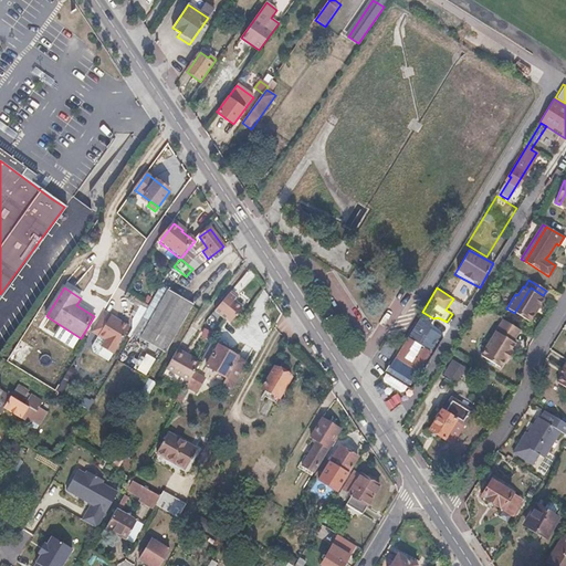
[(543,295),(531,287),(514,313),(528,322),(535,312),(533,311),(535,306),(537,307),(543,299),(542,297),(543,295)]
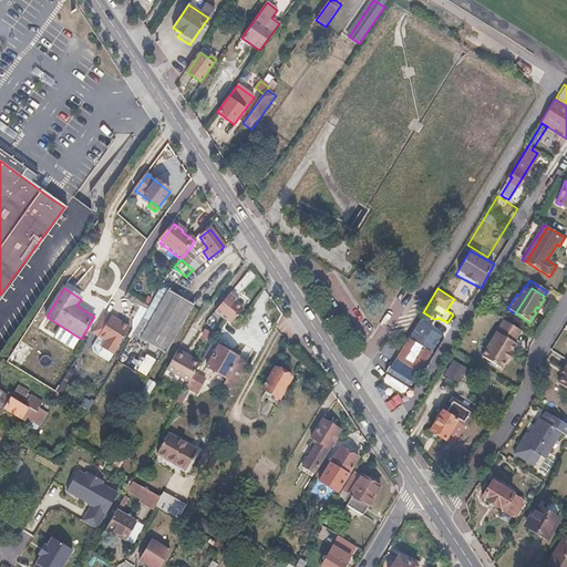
[(194,307),(169,292),(142,341),(166,356),(194,307)]
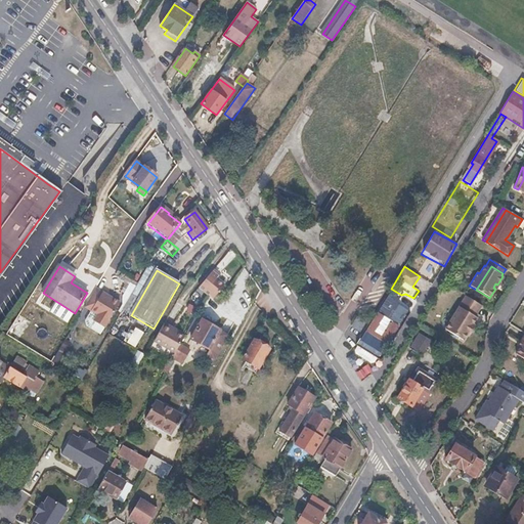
[(213,270),(199,287),(207,294),(212,299),(223,287),(215,278),(218,275),(213,270)]
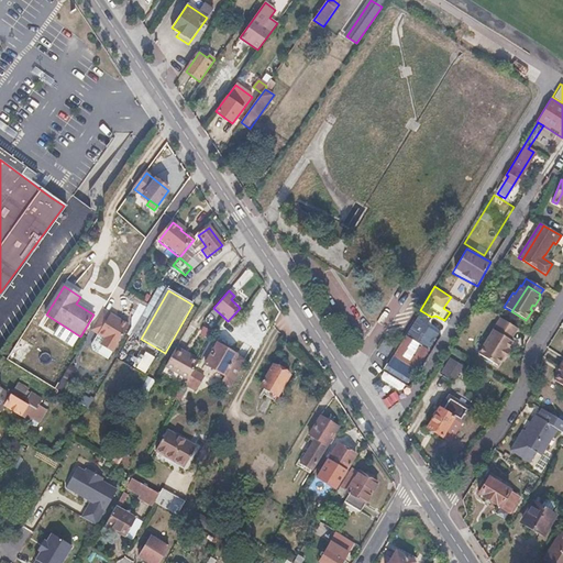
[(110,317),(102,312),(91,330),(99,334),(106,339),(101,345),(113,352),(130,326),(111,315),(110,317)]
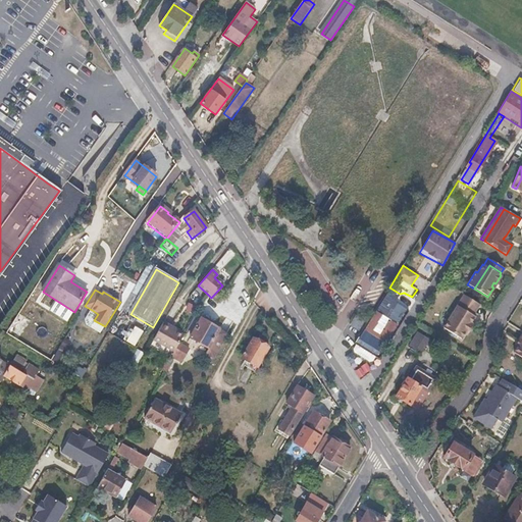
[(123,296),(129,300),(133,293),(126,290),(123,296)]
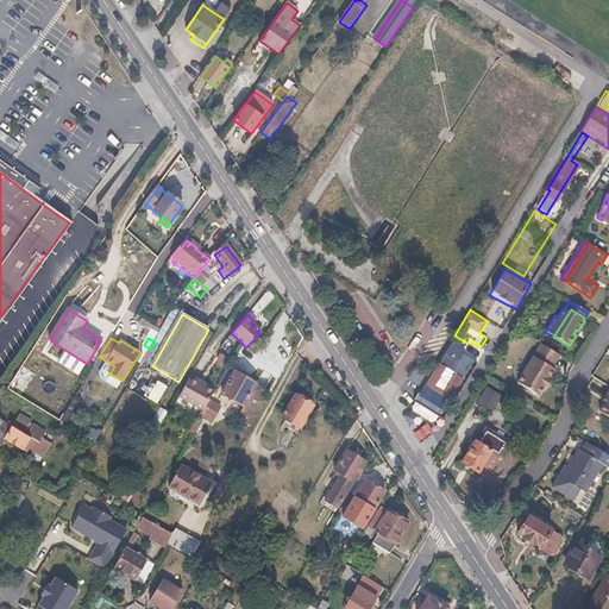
[(476,359),(453,344),(440,363),(464,378),(476,359)]
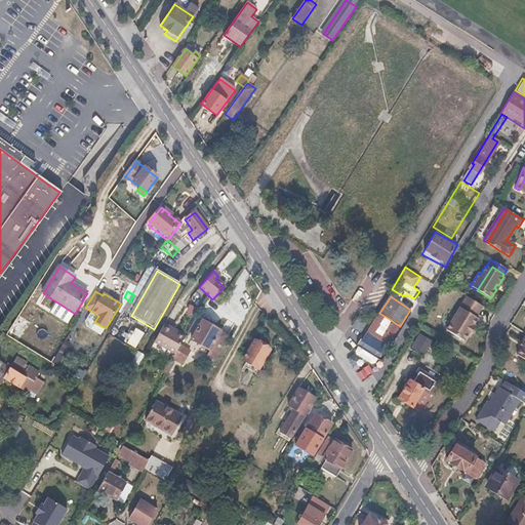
[(458,306),(443,329),(465,342),(479,319),(477,318),(483,308),(468,297),(461,308),(458,306)]
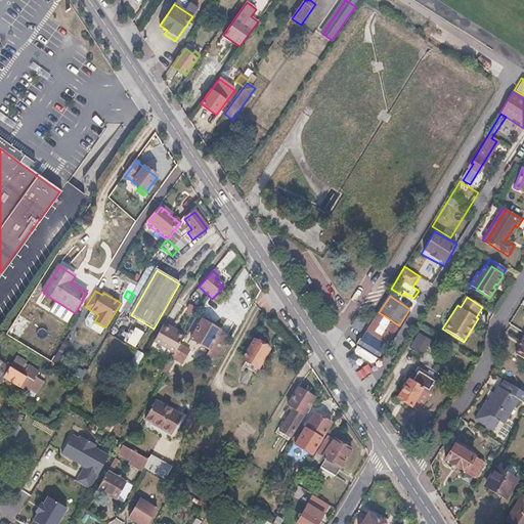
[(101,336),(105,328),(94,321),(98,315),(92,311),(86,321),(87,326),(101,336)]
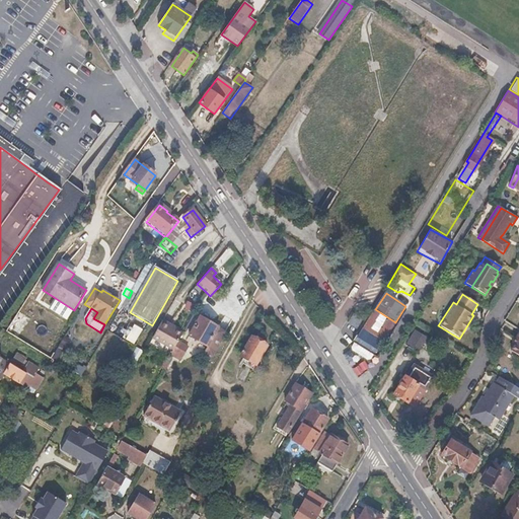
[(383,341),(395,322),(375,309),(363,328),(383,341)]
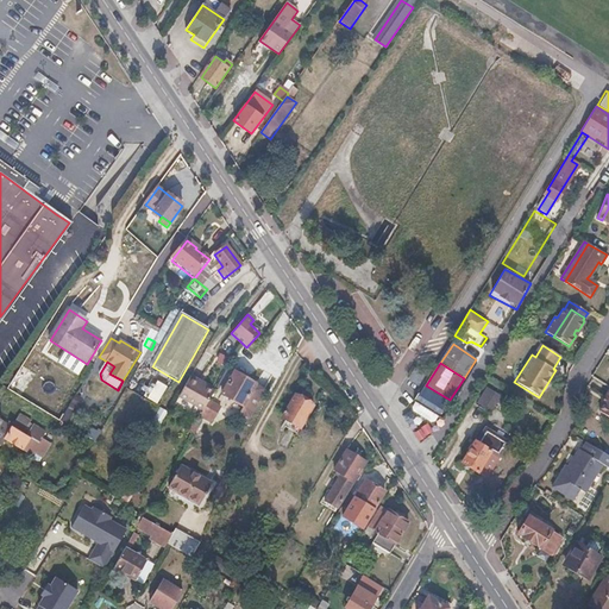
[(425,374),(415,366),(408,377),(419,384),(425,374)]
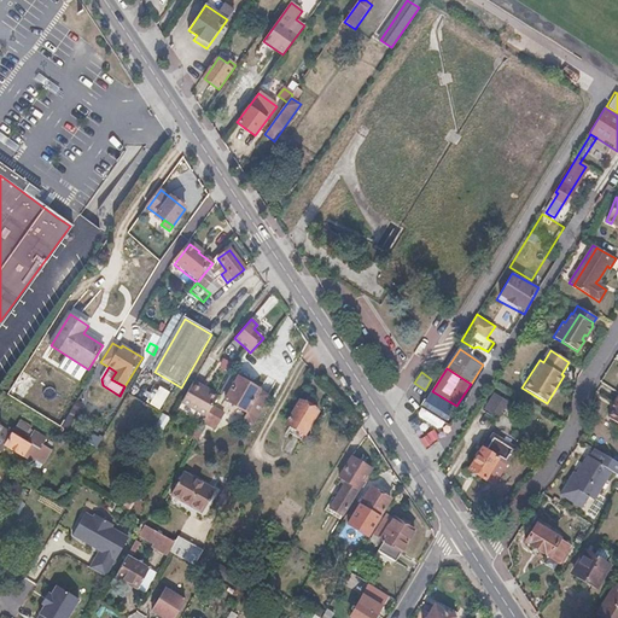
[(242,374),(239,378),(250,384),(252,380),(242,374)]
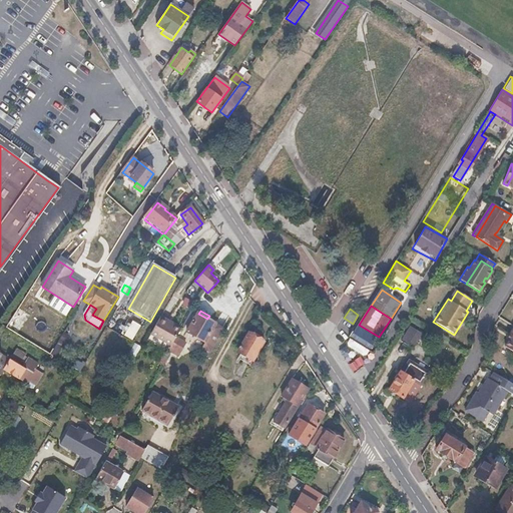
[(198,314),(197,313),(186,331),(211,346),(222,328),(214,323),(214,322),(214,319),(209,316),(207,319),(198,314)]
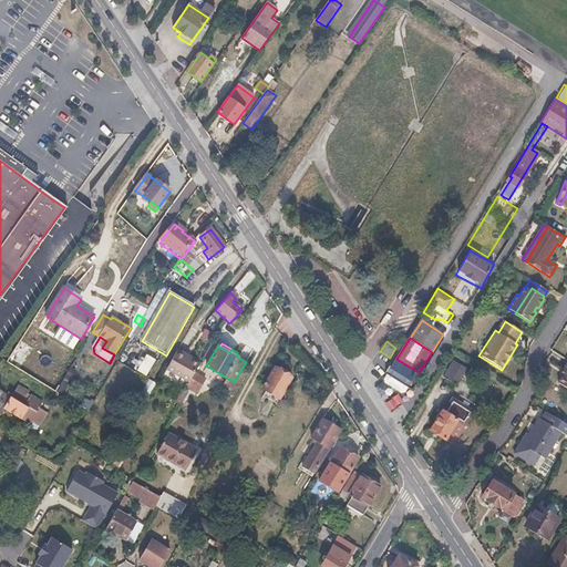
[(186,357),(178,352),(167,371),(187,383),(194,372),(197,367),(192,363),(184,359),(186,357)]
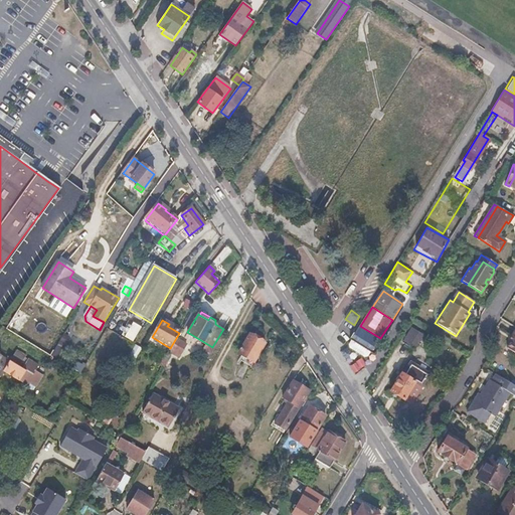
[(367,359),(380,338),(360,326),(346,347),(367,359)]
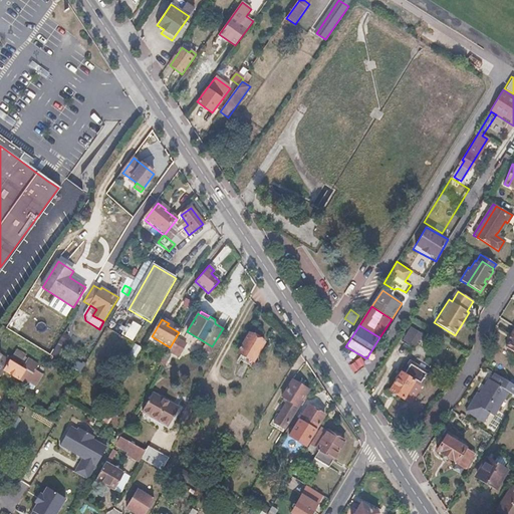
[(510,338),(508,341),(504,348),(513,353),(513,328),(508,336),(510,338)]
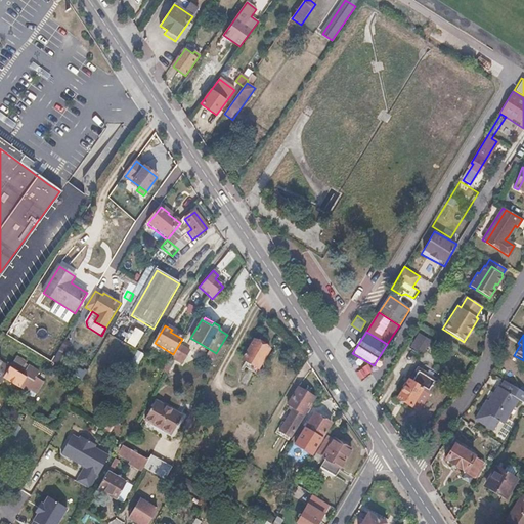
[(423,342),(417,338),(408,350),(416,355),(426,340),(424,339),(423,342)]
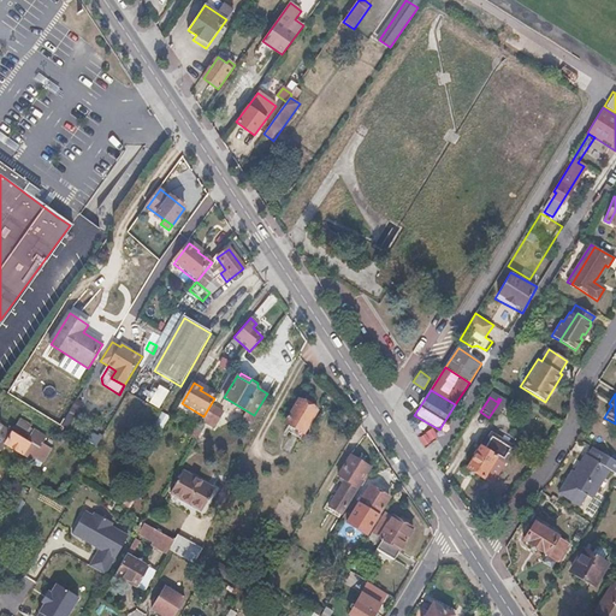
[(317,410),(298,400),(285,422),(295,428),(292,432),(300,437),(317,410)]
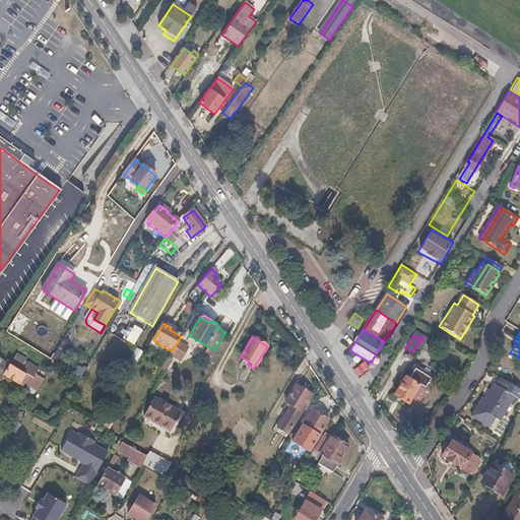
[(426,339),(423,337),(412,352),(416,354),(426,339)]
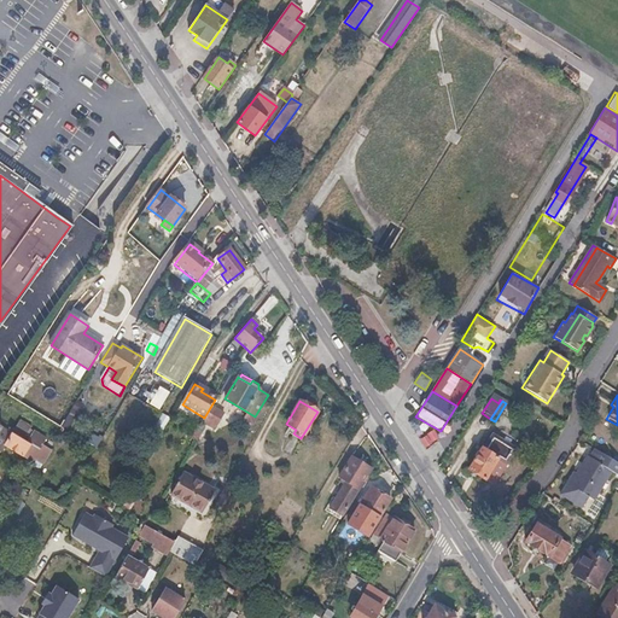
[(222,412),(211,406),(204,418),(215,425),(222,412)]
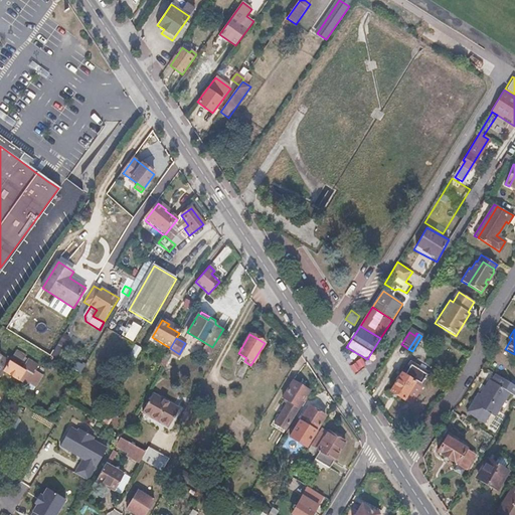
[(13,360),(21,365),(27,357),(18,352),(13,360)]
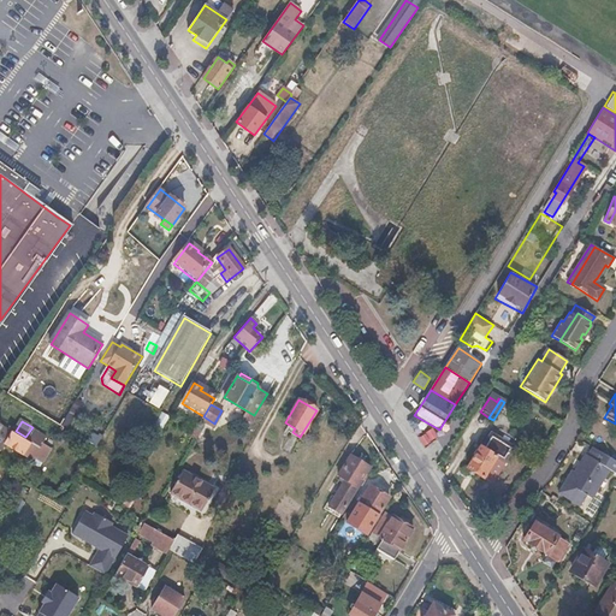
[(12,432),(3,426),(0,430),(0,449),(4,451),(7,445),(6,444),(13,433),(12,432)]
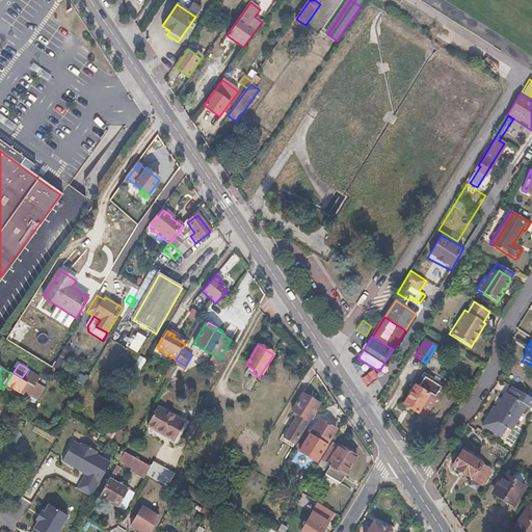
[(35,388),(11,373),(11,374),(5,383),(6,384),(29,399),(31,396),(38,401),(45,390),(36,386),(35,388)]
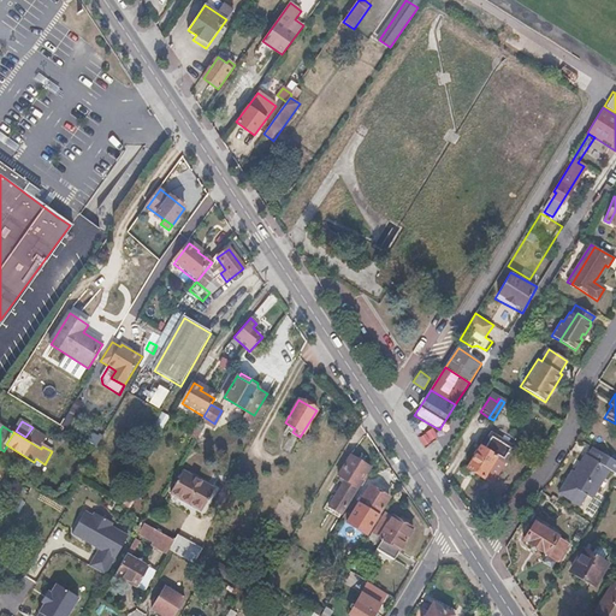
[(495,433),(493,436),(513,449),(517,442),(502,432),(495,433)]
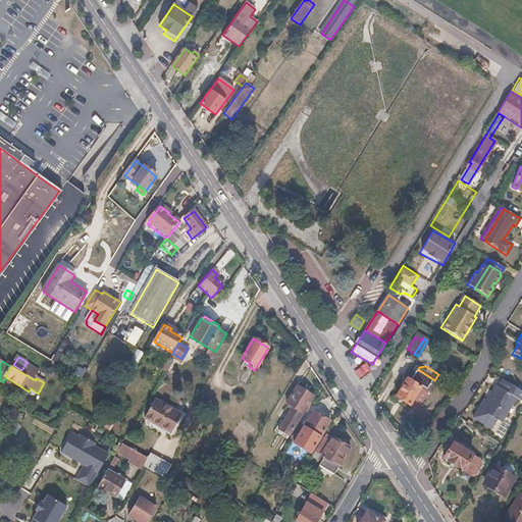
[(30,367),(24,374),(33,379),(38,371),(30,367)]
